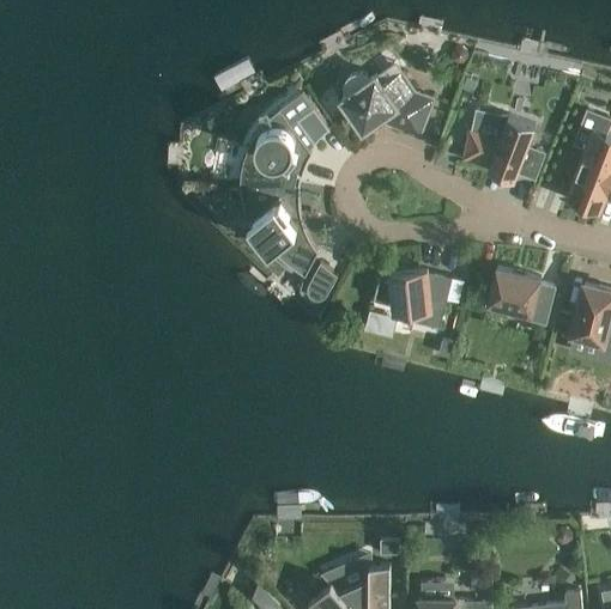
[(344,96),(339,99),(362,133),(385,117),(386,120),(394,123),(392,127),(418,136),(433,99),(413,92),(394,65),(376,77),(375,74),(368,79),(366,77),(362,75),(355,75),(350,75),(344,80),(342,86),(343,92),(344,96)]
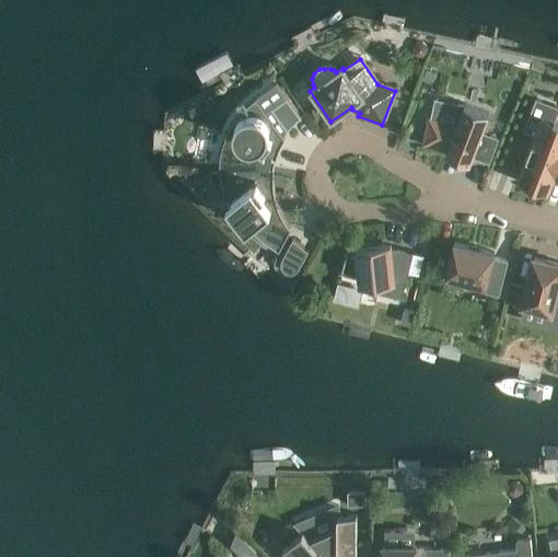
[(286,101),(269,112),(286,134),(290,129),(294,125),(300,120),(286,101)]
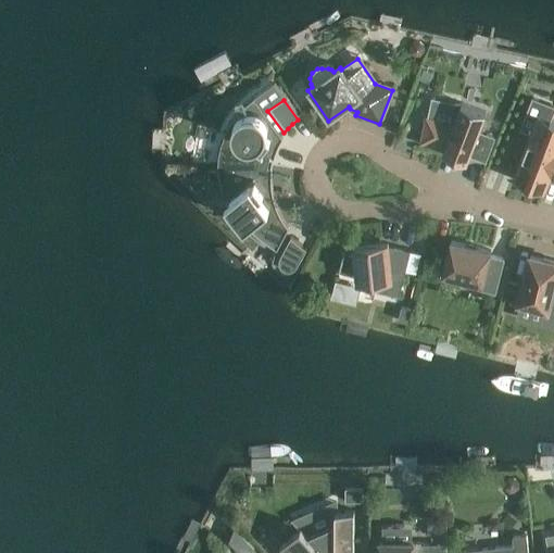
[(425,120),(419,146),(443,150),(449,152),(447,158),(465,165),(468,158),(483,163),(492,140),(477,135),(483,116),(458,107),(430,100),(426,120),(425,120)]
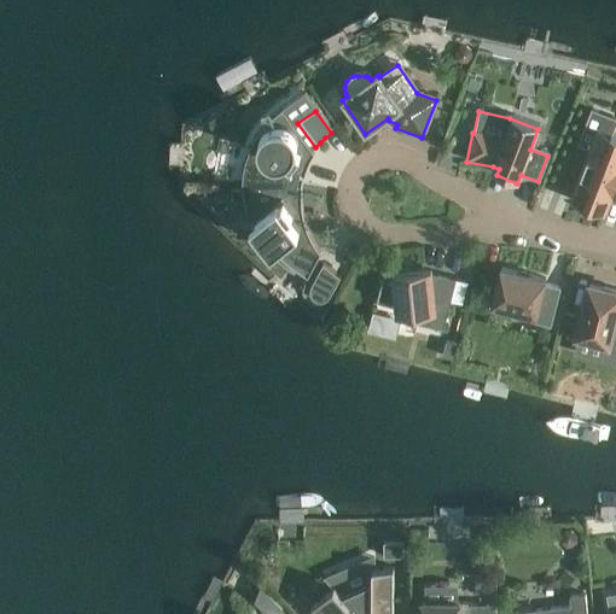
[(243,204),(300,206),(301,194),(302,182),(306,171),(313,156),(280,112),(275,116),(267,123),(250,147),(244,164),(242,181),(242,185),(242,199),(243,204)]
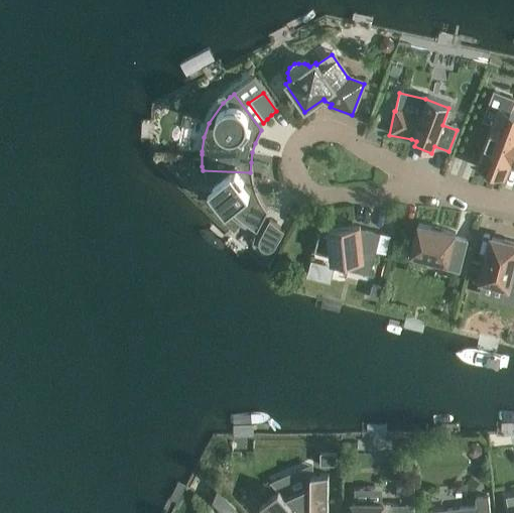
[(486,142),(476,168),(503,179),(507,168),(513,170),(513,116),(509,115),(513,103),(492,95),(481,124),(491,128),(490,132),(486,142)]
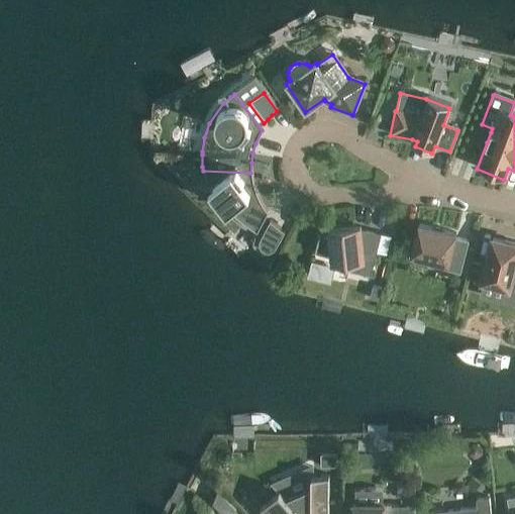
[(226,212),(255,234),(267,214),(263,208),(258,198),(253,188),(251,177),(250,173),(203,171),(205,179),(210,192),(217,203),(226,212)]
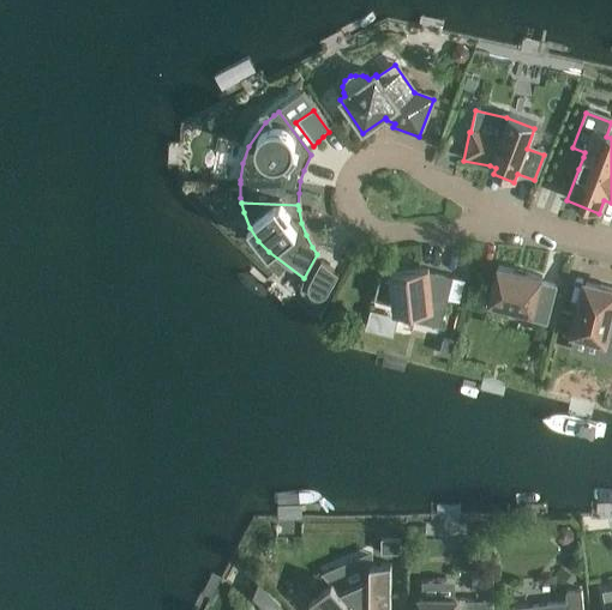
[(336,278),(319,265),(307,287),(306,290),(306,293),(306,295),(307,296),(307,297),(309,300),(311,301),(312,302),(315,302),(317,302),(318,302),(322,302),(322,301),(324,300),(325,299),(336,278)]
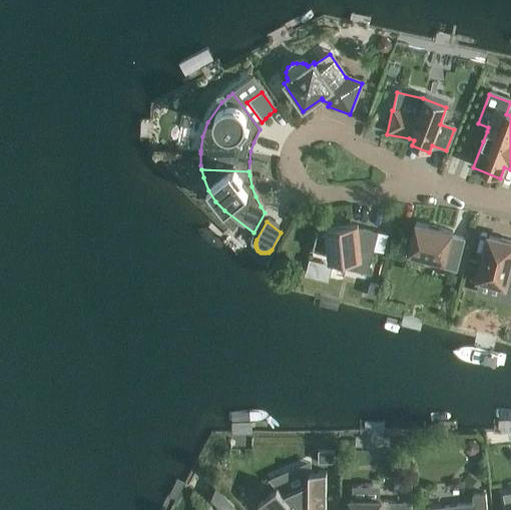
[(451,234),(415,224),(407,256),(410,256),(408,261),(423,265),(424,260),(442,265),(441,270),(456,274),(464,241),(450,238),(451,234)]
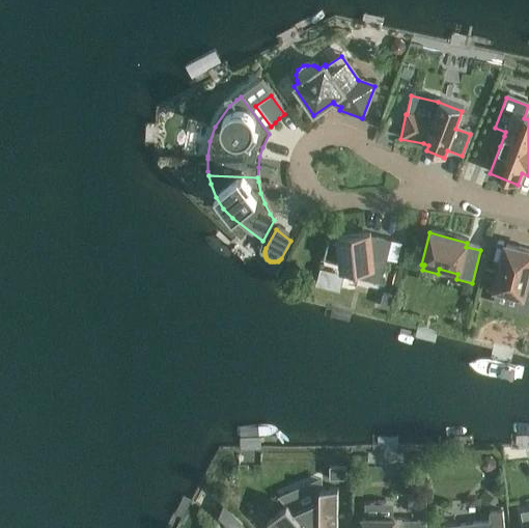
[(324,259),(339,264),(340,273),(354,272),(354,277),(354,279),(380,285),(390,242),(362,234),(361,233),(336,237),(337,242),(329,241),(329,239),(328,239),(322,260),(324,260),(324,259)]
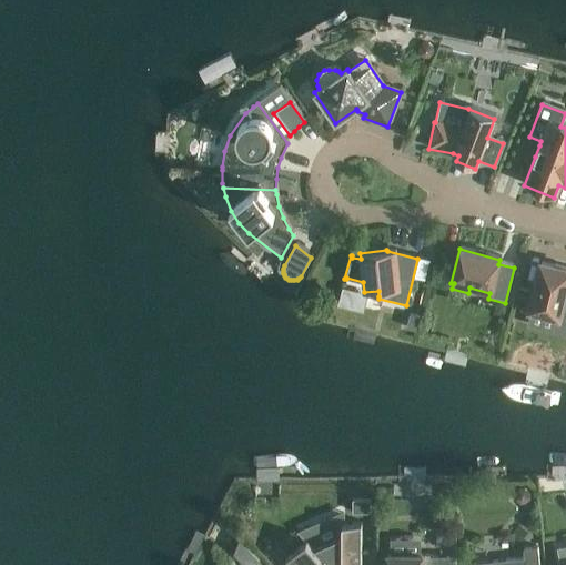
[(565,326),(565,270),(553,266),(553,268),(541,264),(533,292),(528,293),(525,305),(528,309),(528,311),(557,319),(555,324),(565,326)]
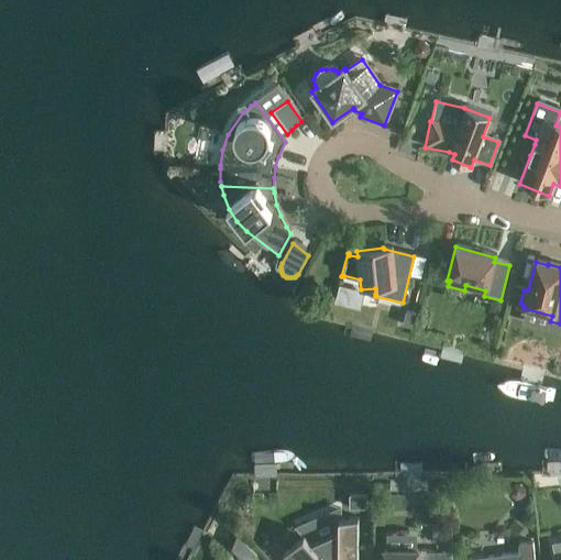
[(365,497),(348,497),(348,511),(365,511),(365,497)]
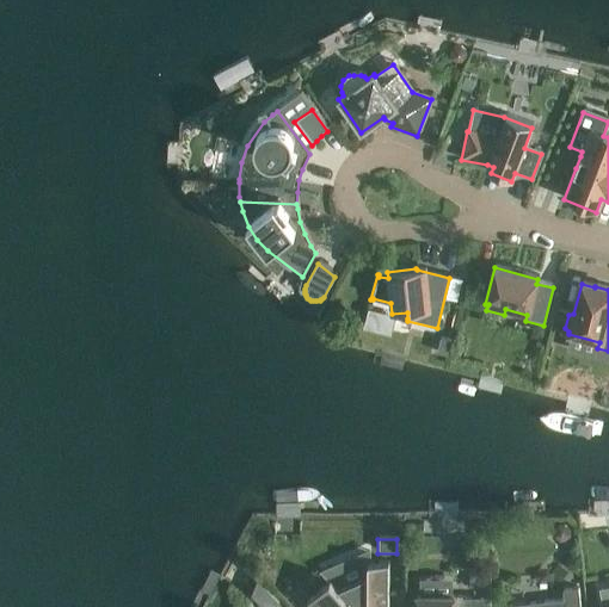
[(330,582),(306,604),(308,606),(387,606),(387,564),(367,564),(367,553),(320,574),(330,582)]
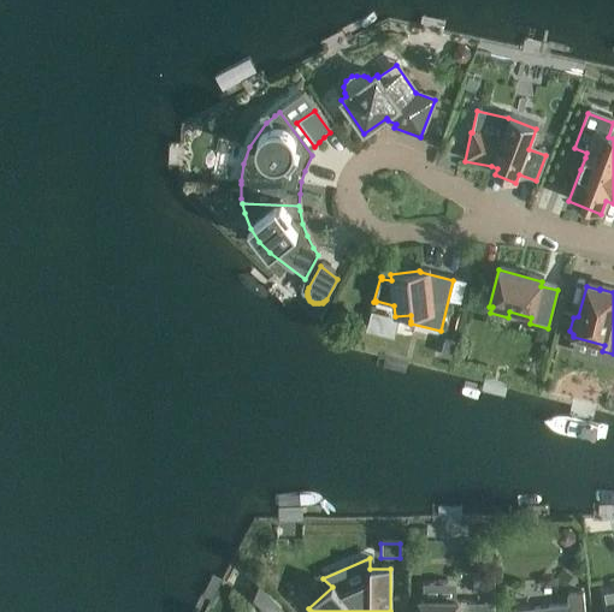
[(485,576),(473,576),(473,594),(485,594),(485,576)]
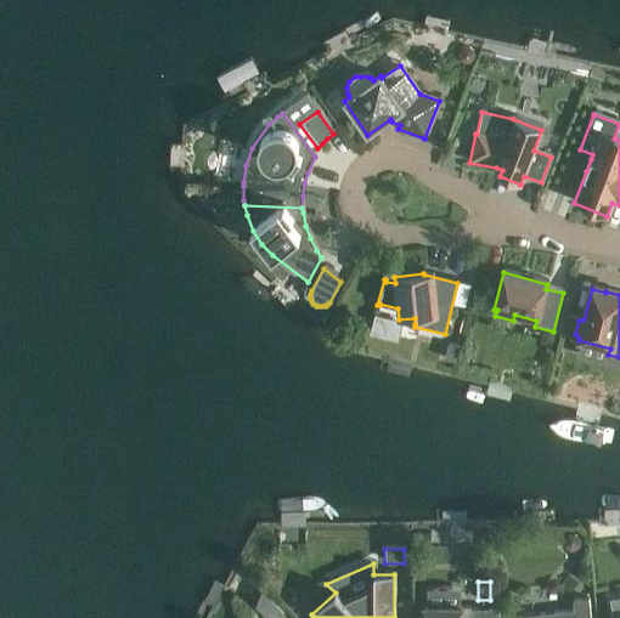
[(573,613),(537,617),(589,617),(587,602),(571,604),(573,613)]
